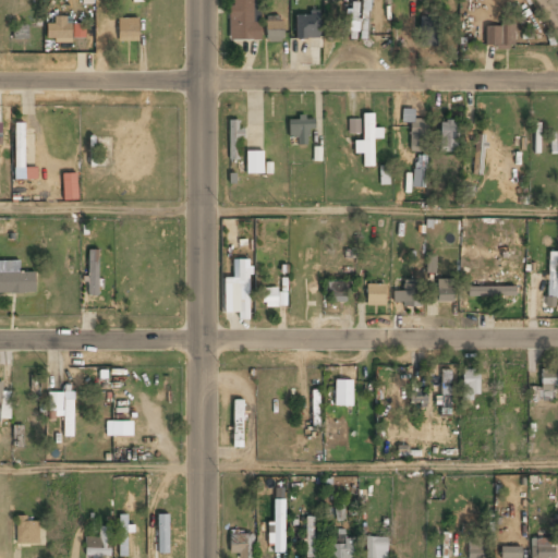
[(228,0),(229,41),(259,41),(258,0),(228,0)]
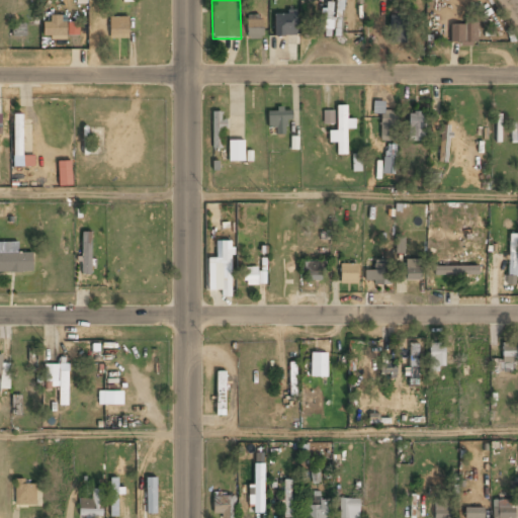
[(342,0),(334,0),(334,2),(326,2),(326,8),(317,8),(317,30),(324,30),(324,36),(341,36),(342,0)]
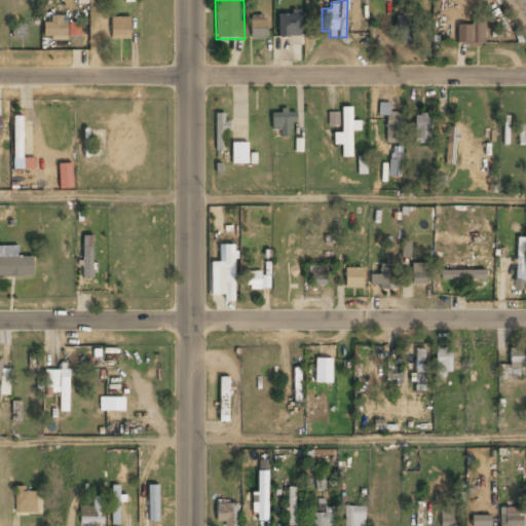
[(277,14),(277,37),(299,37),(299,14),(277,14)]
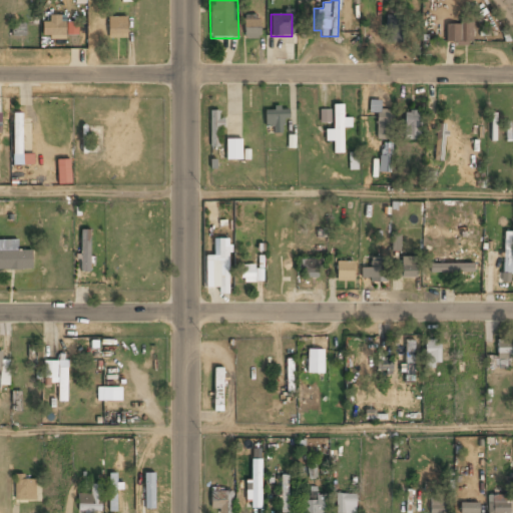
[(244,39),(259,39),(259,16),(244,16),(244,39)]
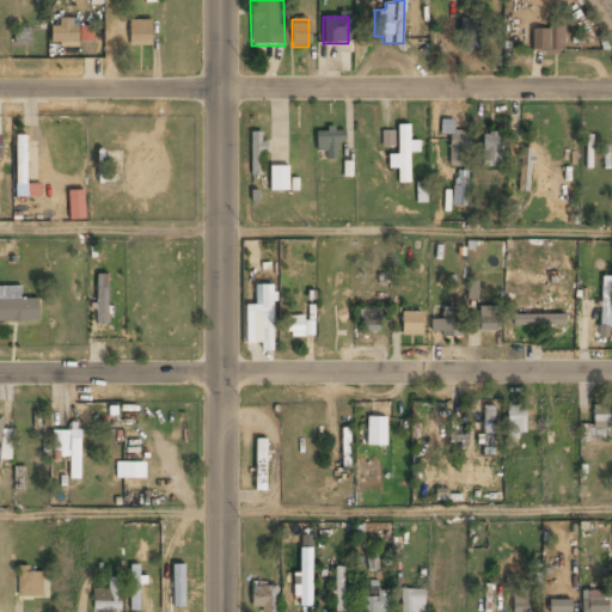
[(479,19),(460,19),(460,51),(479,51),(479,19)]
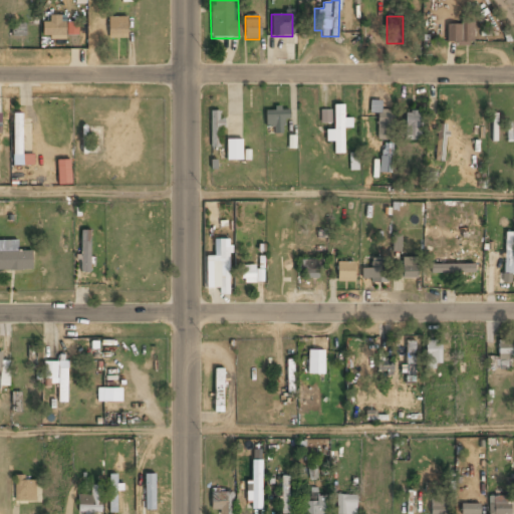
[(61,17),(49,17),(49,35),(75,35),(75,23),(61,23),(61,17)]
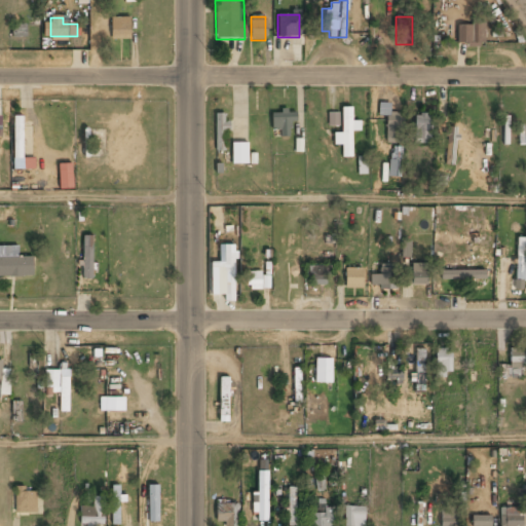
[(110,37),(129,37),(129,17),(110,17),(110,37)]
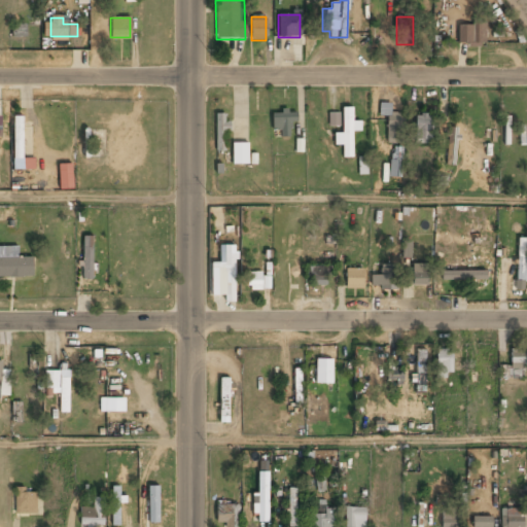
[(484,25),(458,25),(458,45),(484,45),(484,25)]
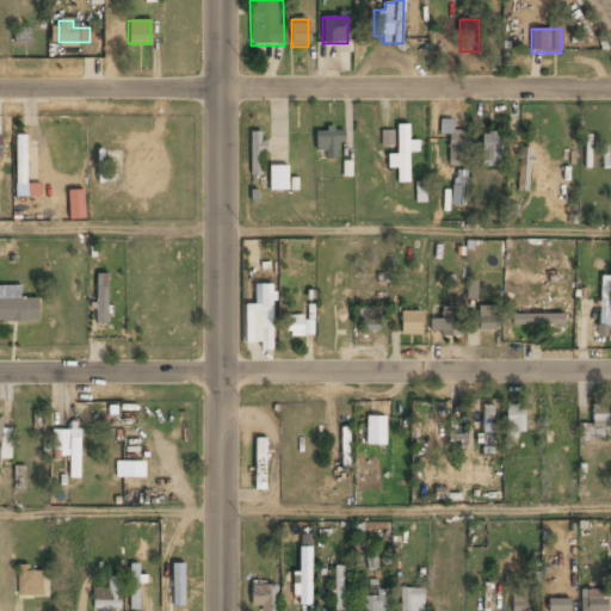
[(397,154),(388,155),(388,170),(396,168),(397,185),(409,184),(408,153),(418,152),(418,141),(408,141),(407,125),(396,125),(397,154)]
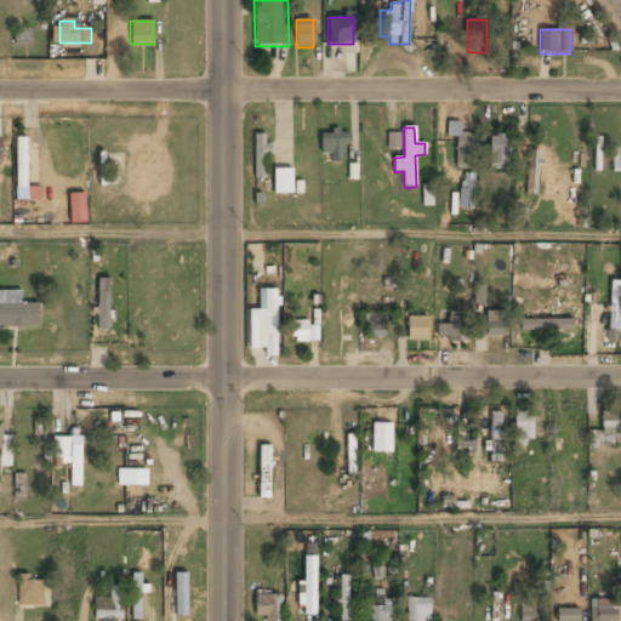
[(330,161),(347,161),(347,132),(320,132),(320,154),(330,154),(330,161)]
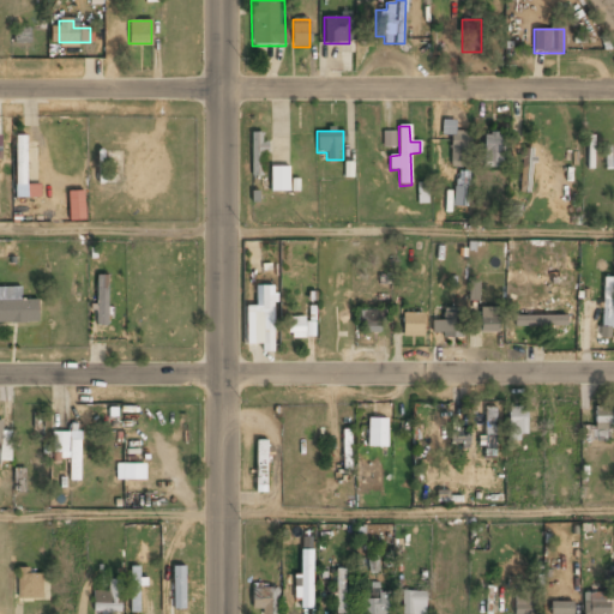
[(383,146),(396,146),(396,131),(383,131),(383,146)]
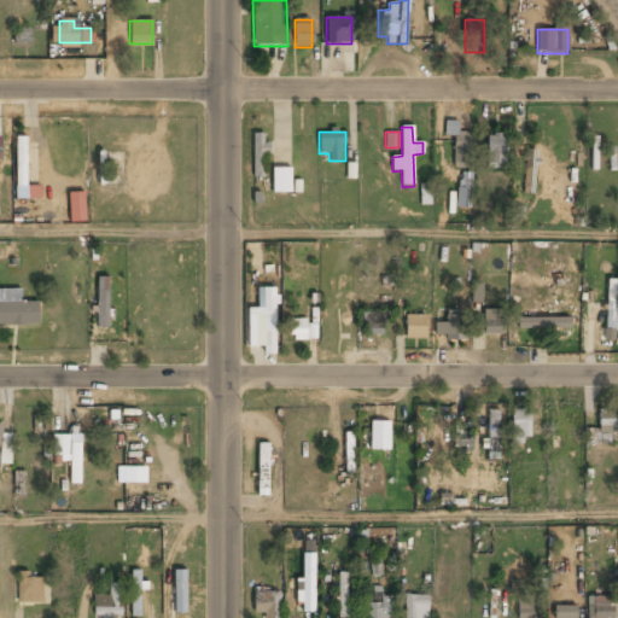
[(453,169),(471,169),(471,132),(453,132),(453,169)]
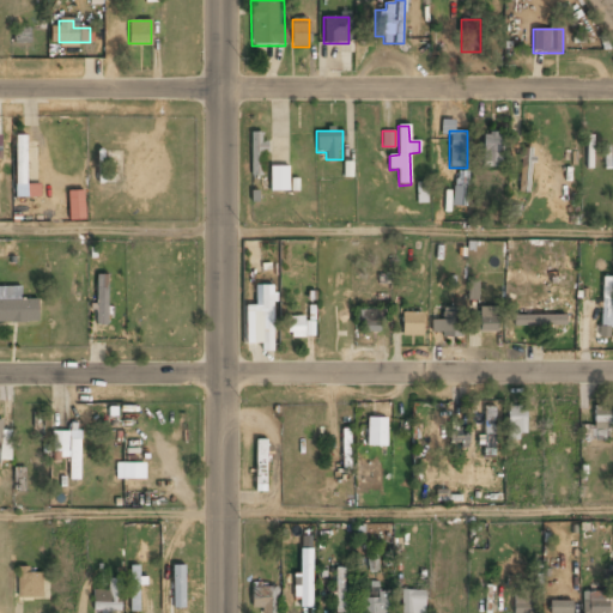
[(263,132),(250,132),(250,176),(263,176),(263,132)]
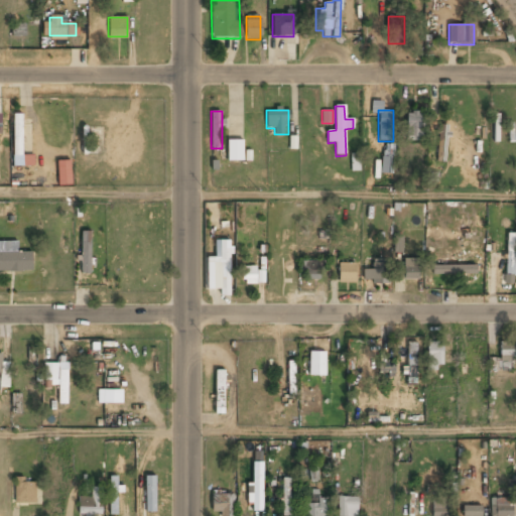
[(405,112),(405,141),(423,141),(423,112),(405,112)]
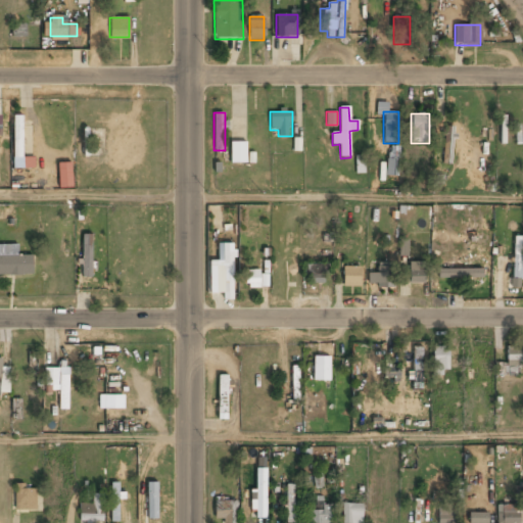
[(22,168),(22,115),(12,115),(12,168),(22,168)]
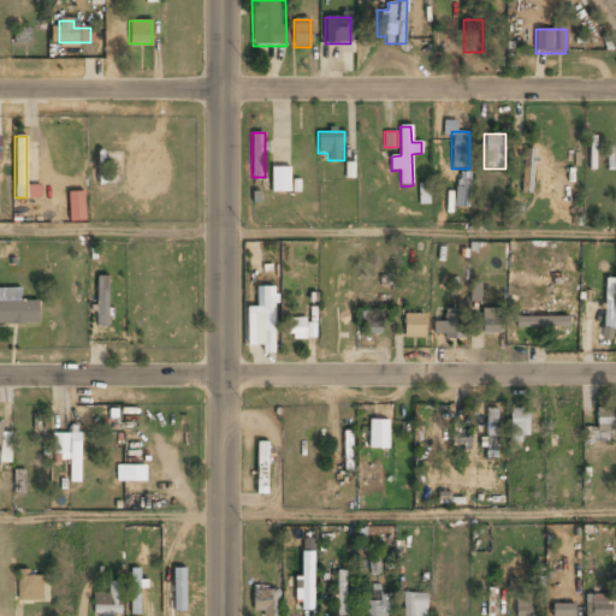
[(522,194),(533,194),(533,149),(522,149),(522,194)]
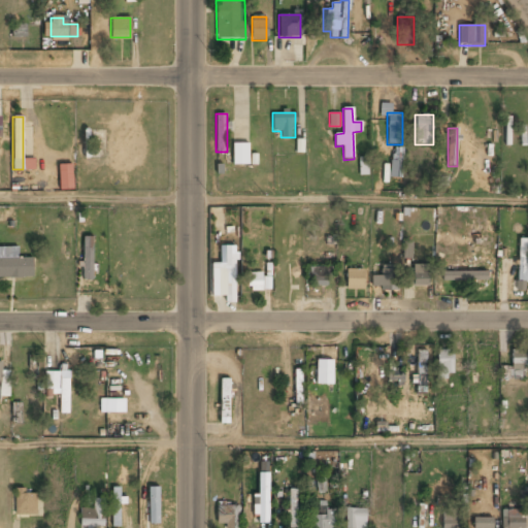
[(232,144),(232,165),(248,165),(248,144),(232,144)]
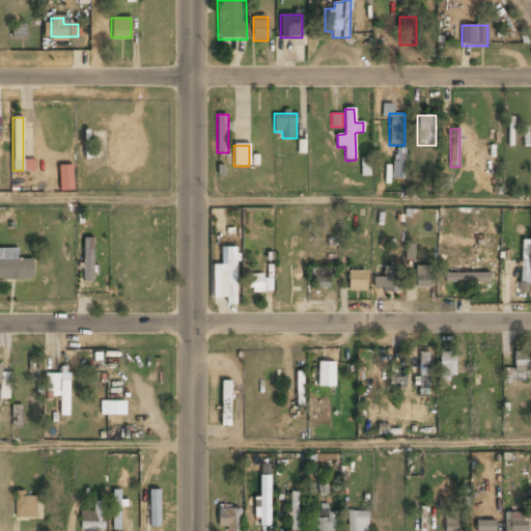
[(403,178),(406,148),(394,148),(393,178),(403,178)]
